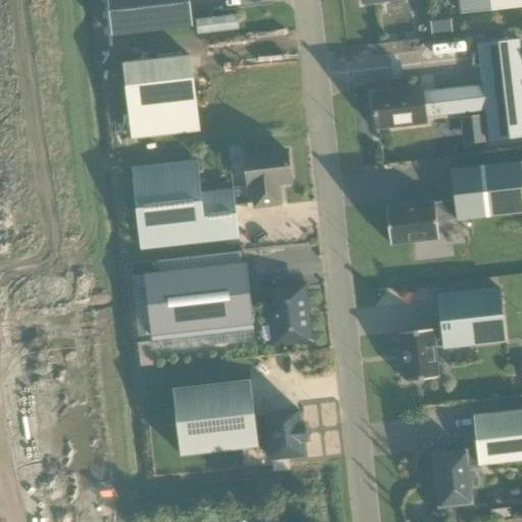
[(0,0),(0,10),(15,8),(14,0),(0,0)]
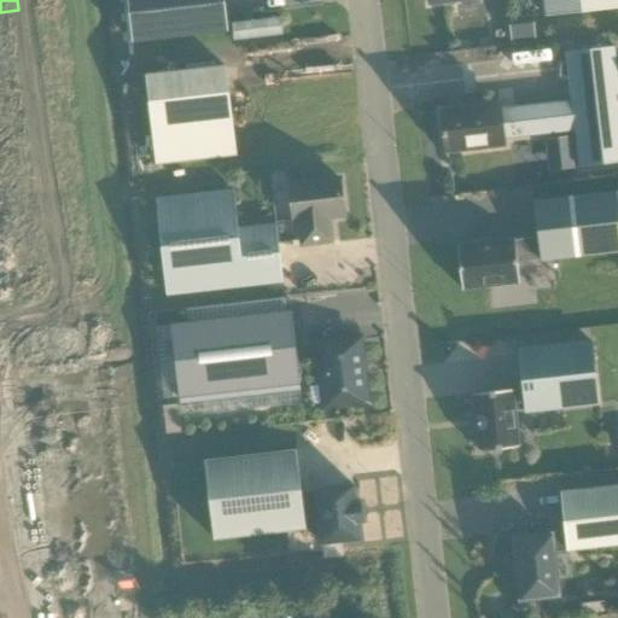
[(229,31),(225,0),(127,0),(133,42),(229,31)]
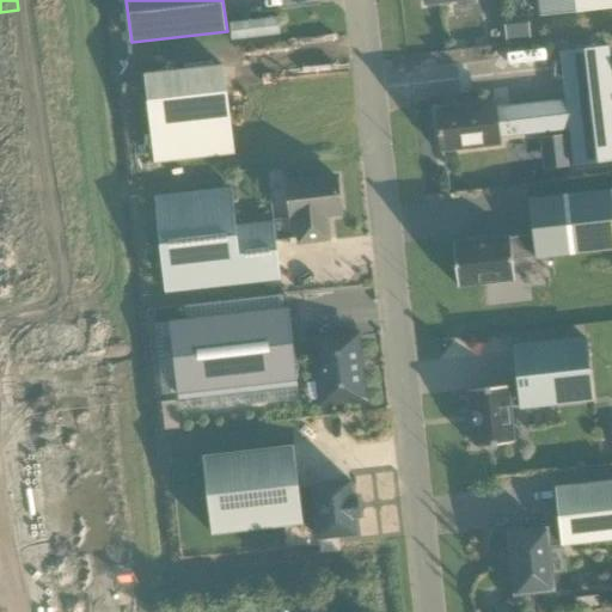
[(611,0),(539,0),(542,17),(611,8),(611,0)]
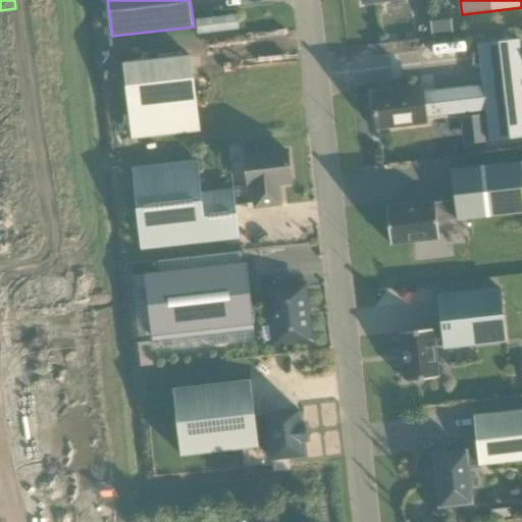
[(197,35),(239,30),(237,14),(196,20),(197,35)]
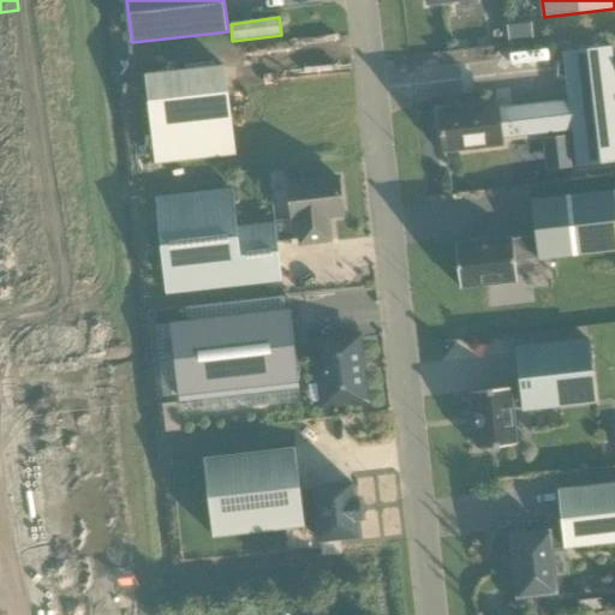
[(511,118),(499,119),(497,105),(440,111),(442,131),(441,131),(442,136),(443,136),(446,161),(447,160),(446,151),(502,145),(501,138),(573,130),(577,167),(614,162),(614,76),(611,47),(563,52),(569,100),(509,107),(511,118)]
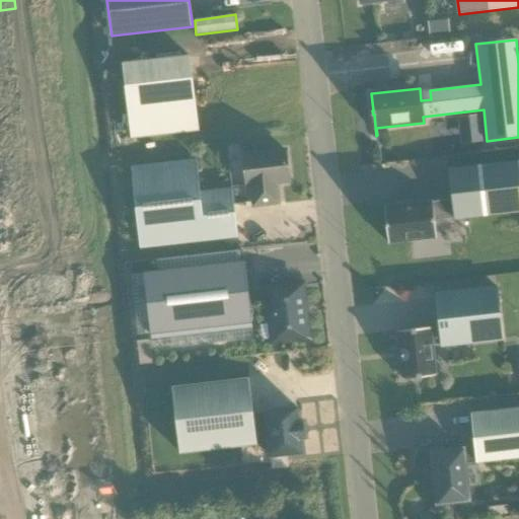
[(125,65),(133,138),(198,130),(190,57),(125,65)]
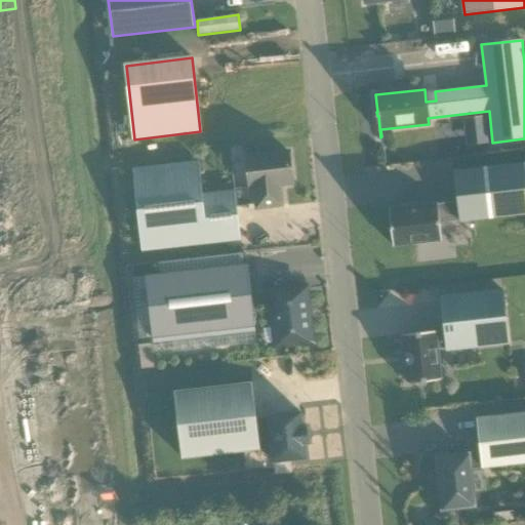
[(231,75),(221,76),(223,91),(233,90),(236,112),(255,110),(253,94),(282,91),(278,58),(261,61),(261,58),(246,61),(247,63),(230,64),(231,75)]
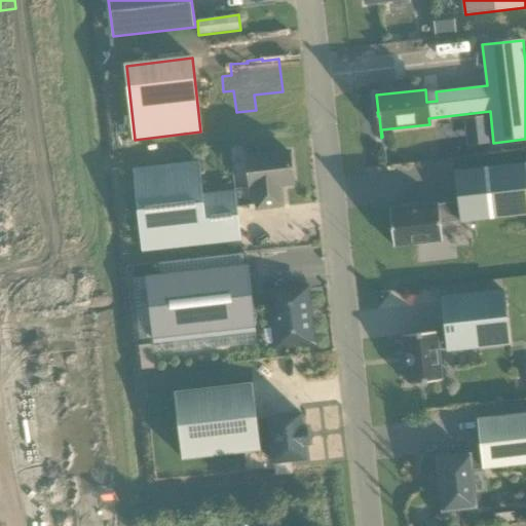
[(277,185),(293,183),(290,153),(247,158),(251,188),(255,188),(258,209),(283,205),(280,191),(278,192),(277,185)]
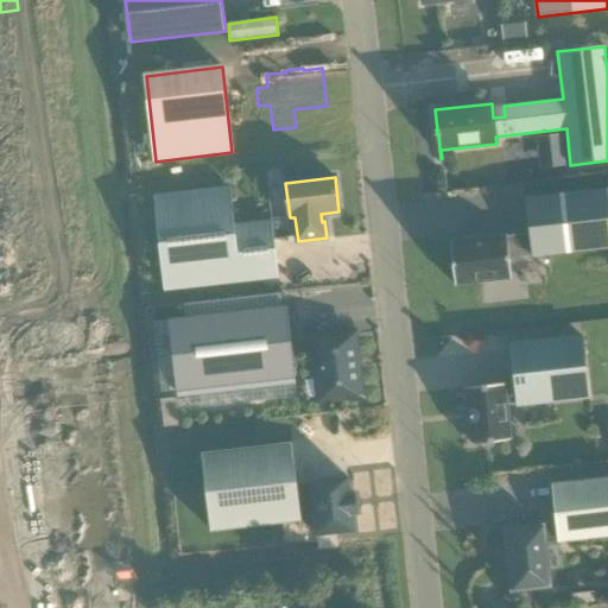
[(153,196),(164,291),(279,278),(272,221),(234,225),(230,187),(153,196)]
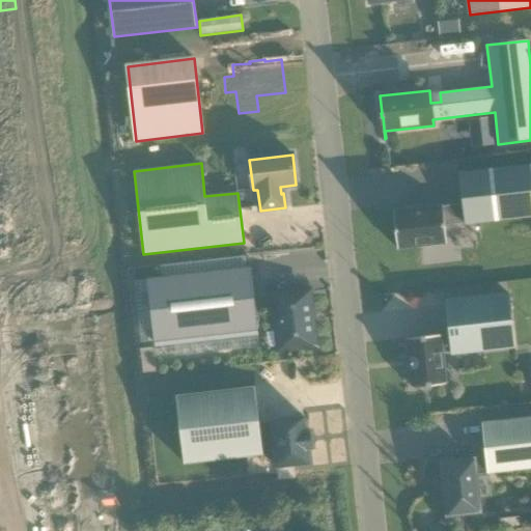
[(466,223),(466,224),(530,216),(530,165),(459,173),(463,204),(393,212),(397,249),(447,244),(445,225),(466,223)]
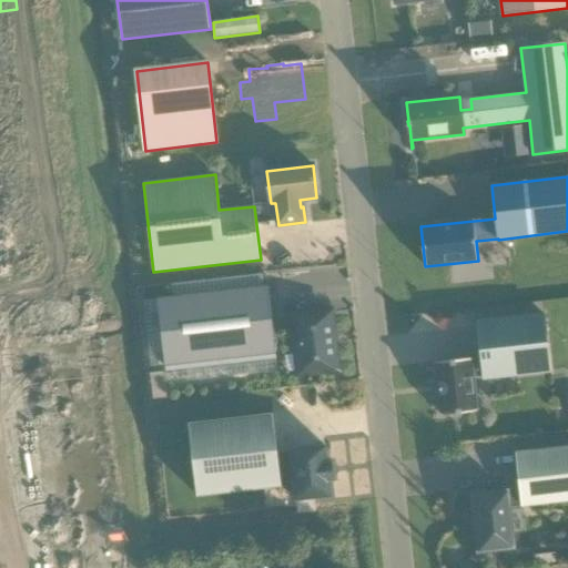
[(26,235),(0,237),(0,263),(16,262),(18,276),(46,273),(43,257),(28,259),(26,235)]
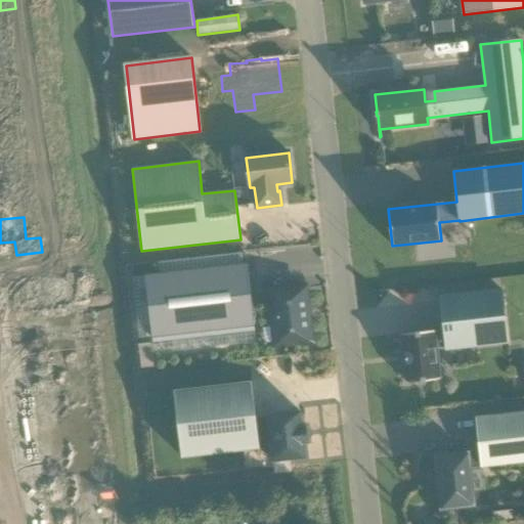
[(153,337),(255,325),(248,264),(145,275),(153,337)]
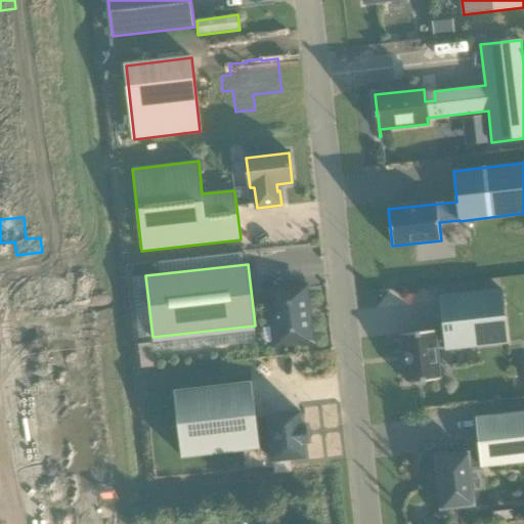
[(312,341),(306,288),(270,292),(275,345),(312,341)]
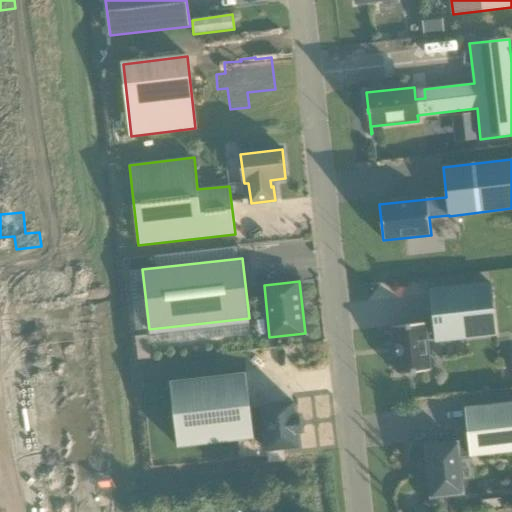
[(398,374),(430,370),(427,341),(436,340),(436,341),(496,334),(490,283),(430,290),(434,326),(425,327),(424,323),(393,326),(398,374)]
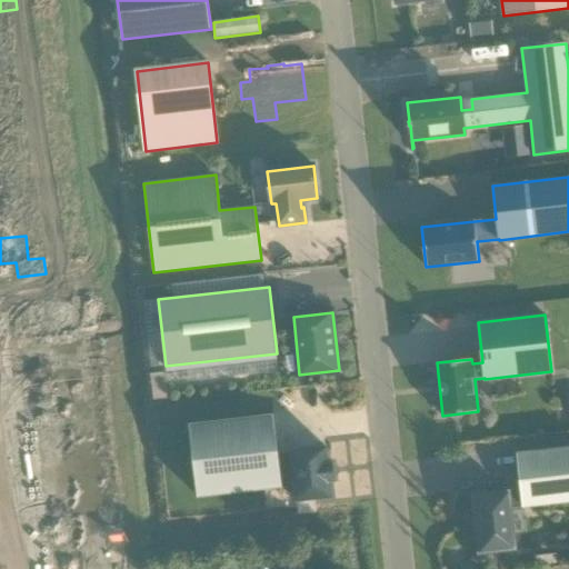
[(0,352),(27,350),(29,365),(57,361),(55,346),(39,347),(37,323),(0,327),(0,352)]
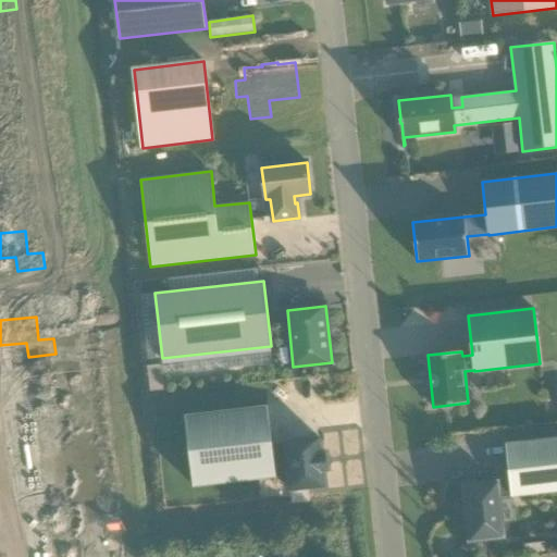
[(66,393),(33,397),(34,411),(35,421),(82,416),(79,393),(95,392),(93,376),(65,380),(66,393)]
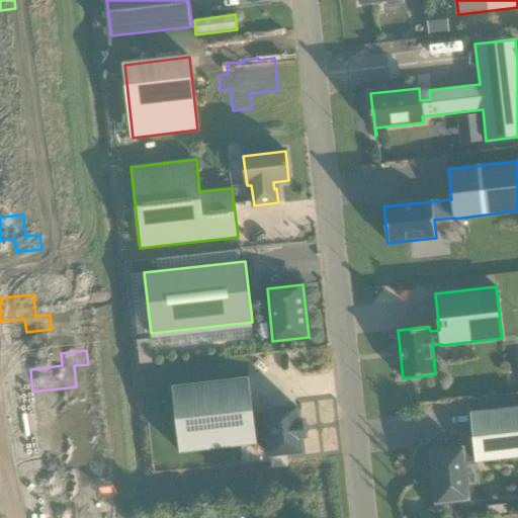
[(303,422),(298,423),(297,407),(253,412),(248,378),(172,386),(179,452),(256,443),(255,441),(267,440),(269,456),(301,452),(299,437),(304,436),(303,422)]
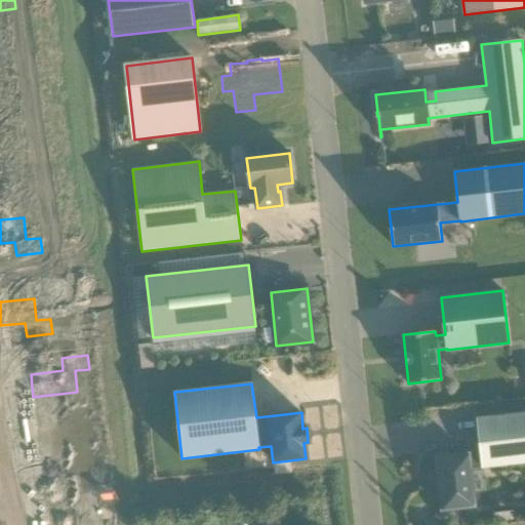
[(77,392),(33,397),(34,406),(36,420),(68,416),(70,430),(95,427),(93,412),(79,414),(77,392)]
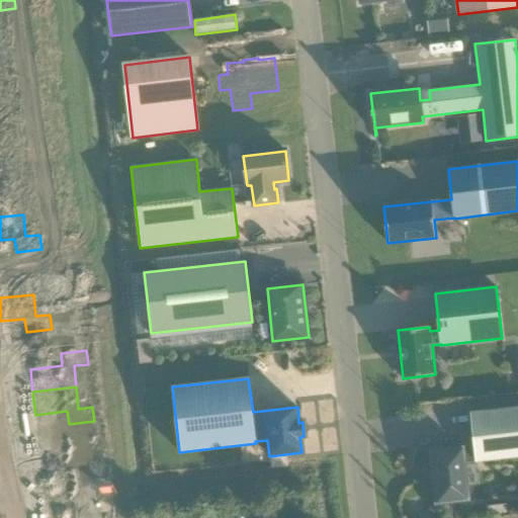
[(432,452),(438,502),(468,499),(464,462),(517,455),(517,407),(470,413),(475,449),(462,450),(462,448),(432,452)]
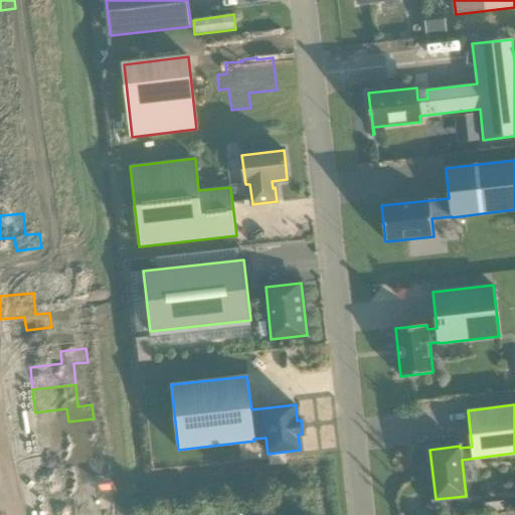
[(70,443),(39,447),(40,460),(39,460),(40,470),(84,465),(81,443),(96,442),(95,427),(69,431),(70,443)]
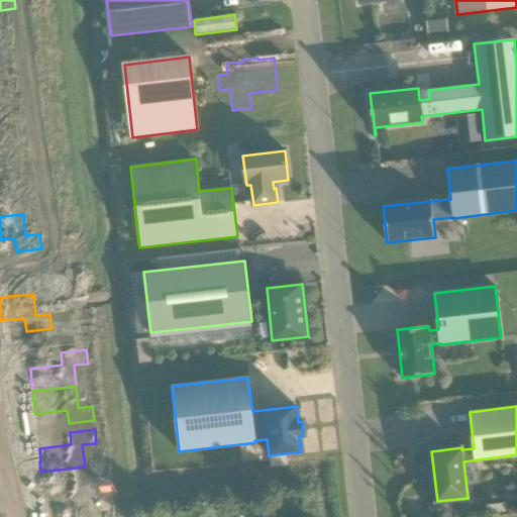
[(85,467),(40,472),(41,481),(42,481),(44,494),(76,490),(78,503),(103,500),(101,486),(87,488),(85,467)]
